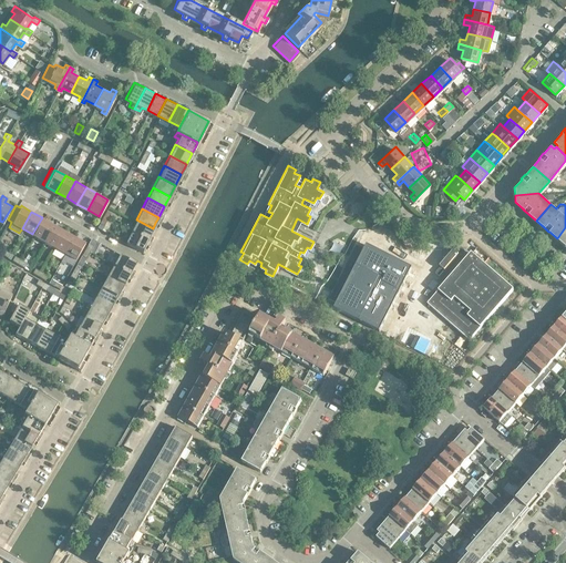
[(32,234),(43,239),(52,223),(42,217),(32,234)]
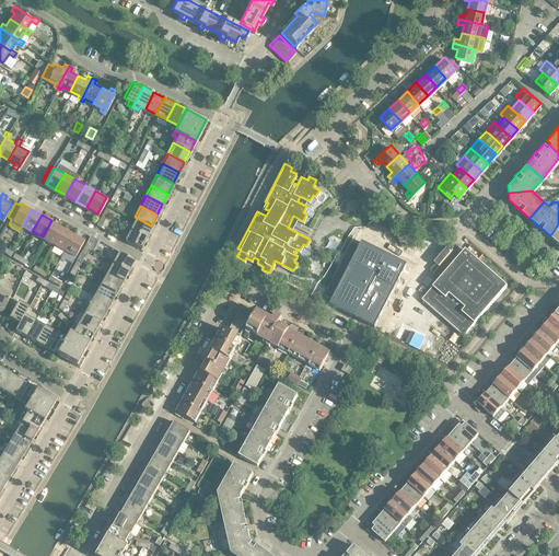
[(146,235),(149,230),(151,226),(135,217),(129,228),(146,235)]
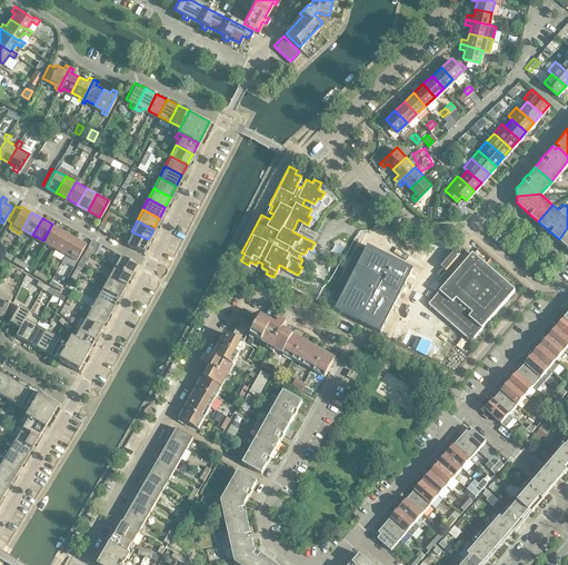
[(43,240),(55,247),(63,230),(52,224),(43,240)]
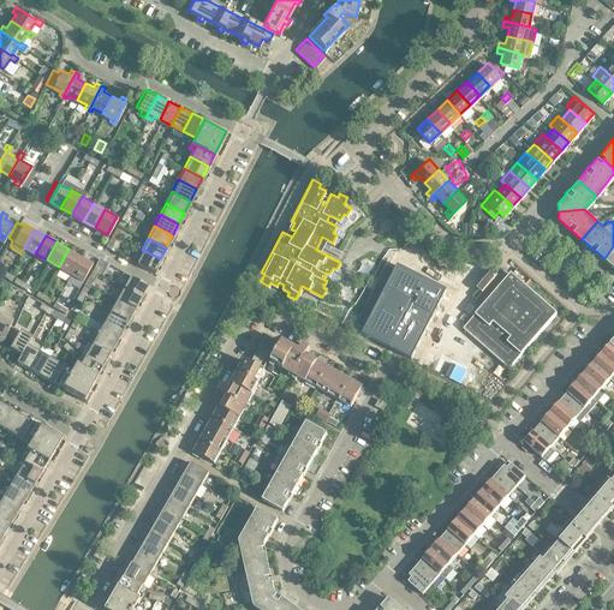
[(59,267),(70,273),(81,255),(69,249),(59,267)]
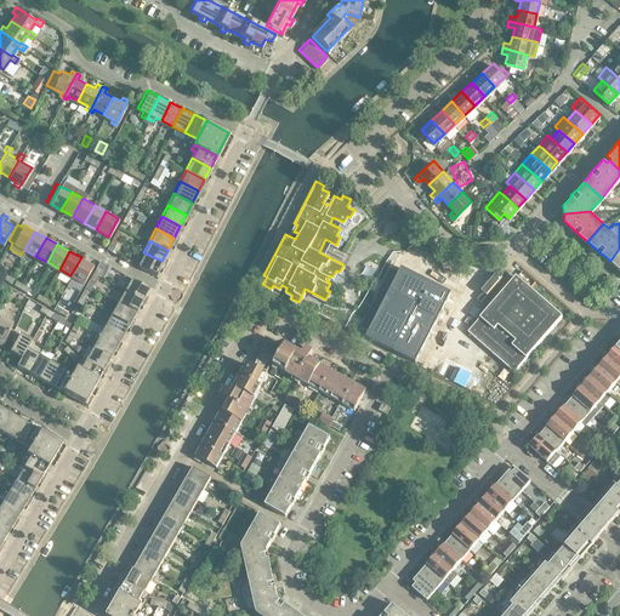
[(143,252),(137,263),(155,273),(161,261),(143,252)]
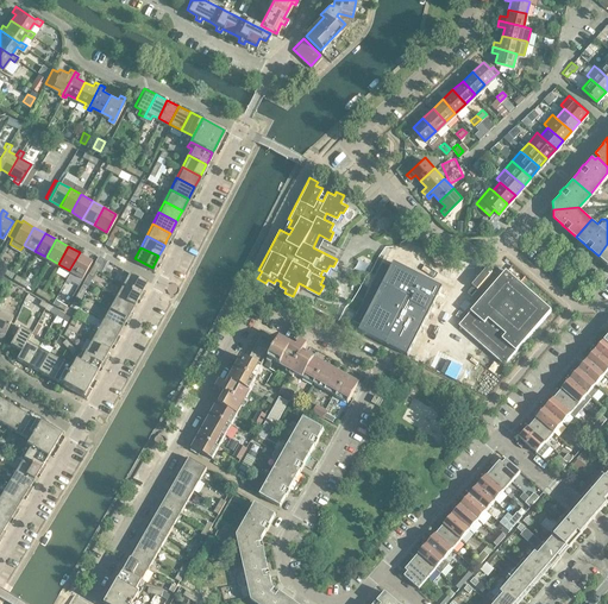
[(80,252),(69,270),(81,276),(91,258),(80,252)]
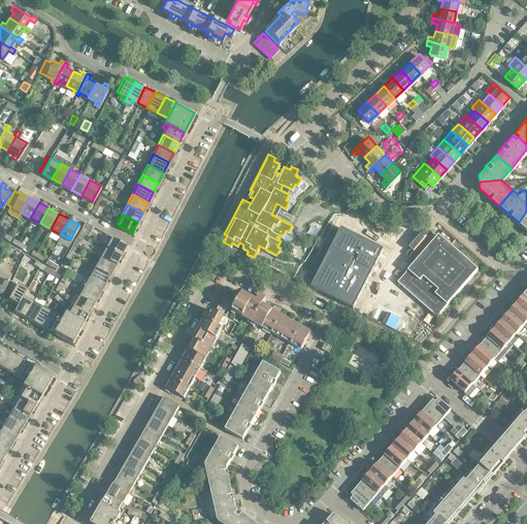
[(436,314),(478,266),(437,232),(397,280),(436,314)]
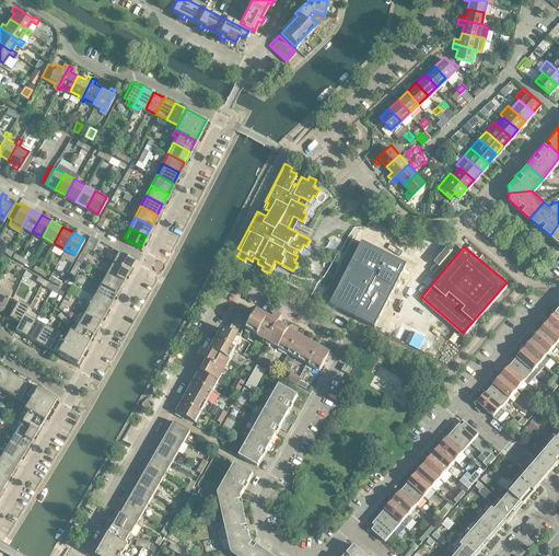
[(128,268),(131,263),(134,258),(117,248),(112,259),(128,268)]
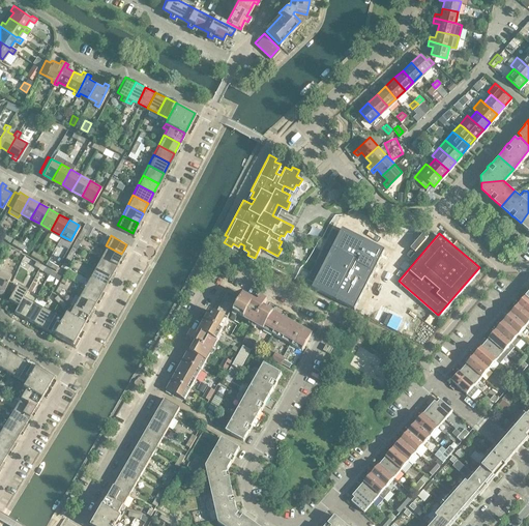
[(116,264),(118,260),(121,254),(106,245),(100,255),(116,264)]
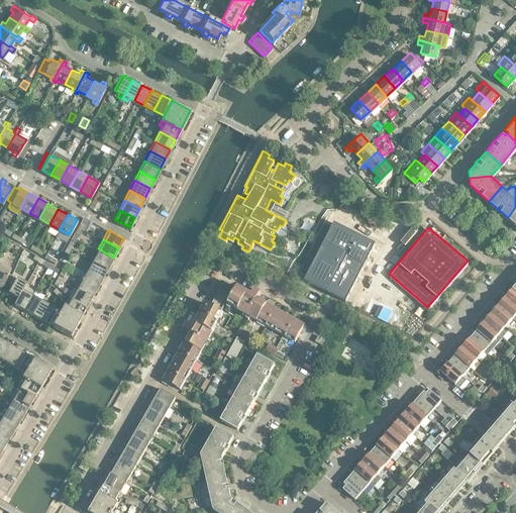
[(306,274),(304,278),(326,290),(329,285),(340,291),(343,285),(349,288),(358,270),(352,268),(355,262),(343,255),(346,250),(323,239),(321,243),(314,240),(299,270),(306,274)]
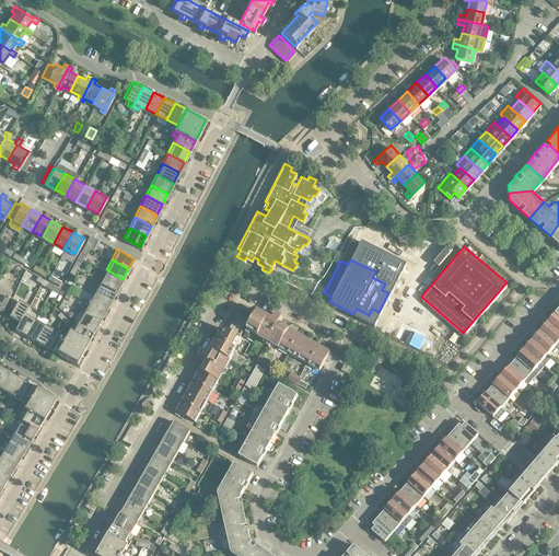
[(116,289),(119,284),(123,279),(106,269),(100,280),(116,289)]
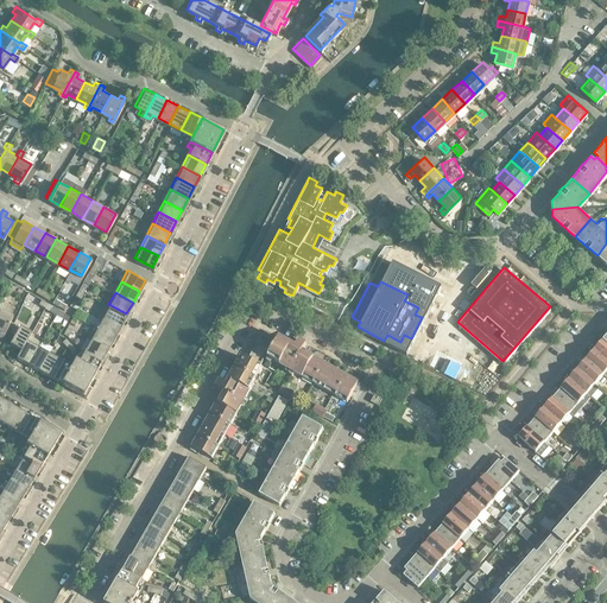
[(55,296),(52,300),(57,303),(63,306),(65,302),(59,298),(55,296)]
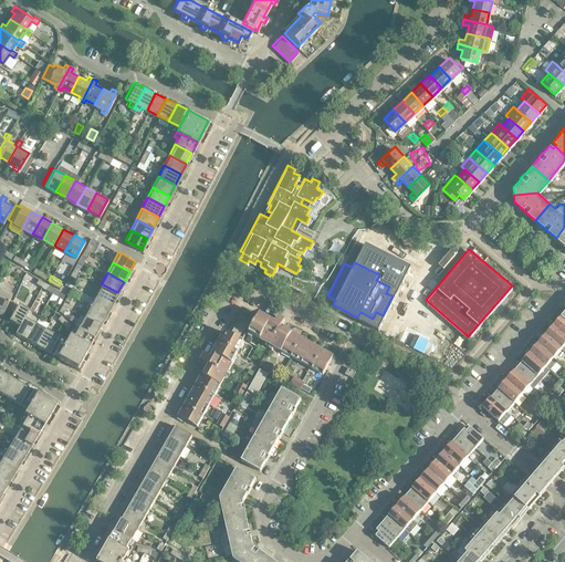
[(0,312),(1,312),(11,292),(1,288),(3,282),(0,280),(0,312)]
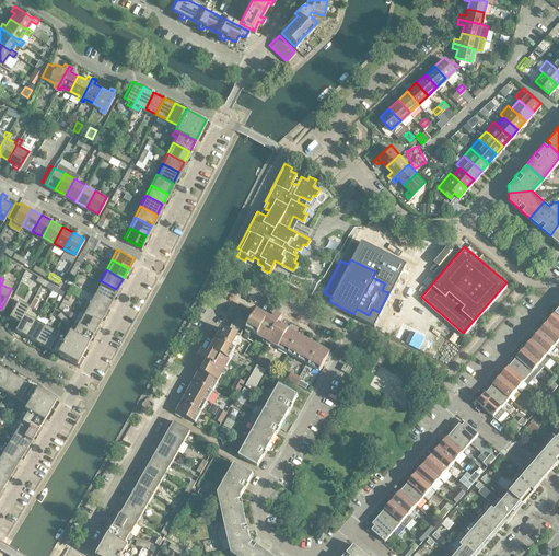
[(111,300),(113,296),(116,289),(100,280),(94,290),(111,300)]
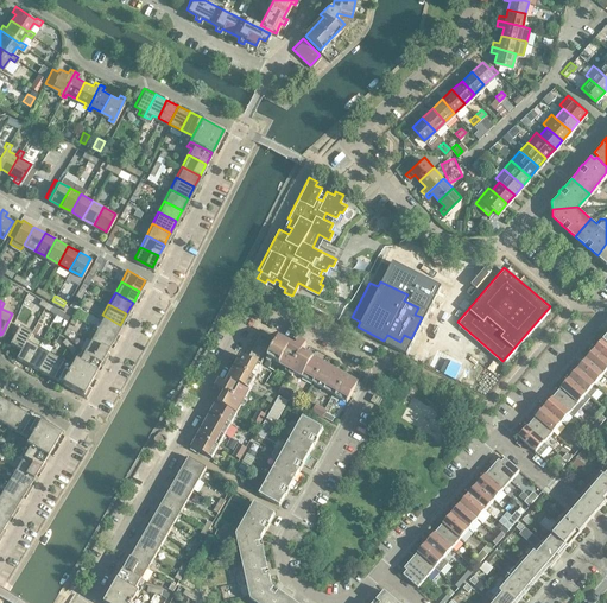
[(114,336),(118,330),(120,325),(102,315),(96,327),(114,336)]
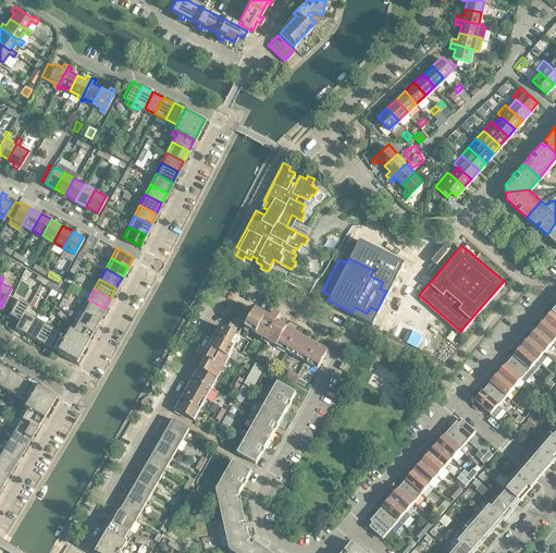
[(24,310),(28,303),(16,296),(8,312),(17,318),(19,318),(23,309),(24,310)]
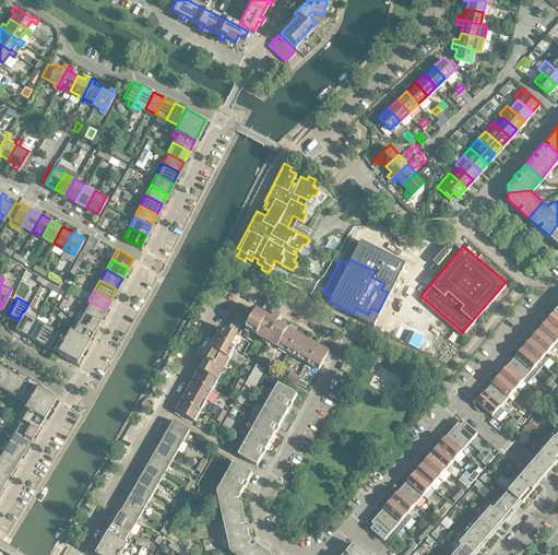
[(98,320),(102,316),(105,309),(88,300),(82,310),(98,320)]
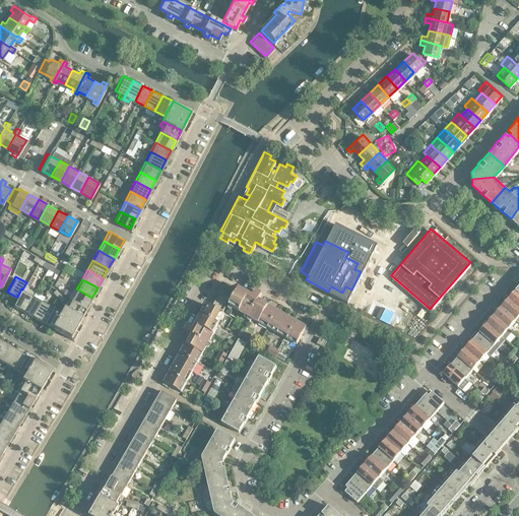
[(209,302),(216,305),(222,309),(235,287),(221,280),(209,302)]
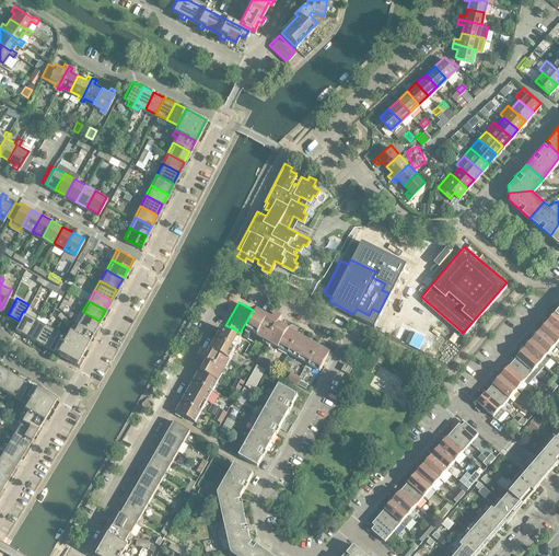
[(271,316),(278,320),(281,314),(275,310),(271,316)]
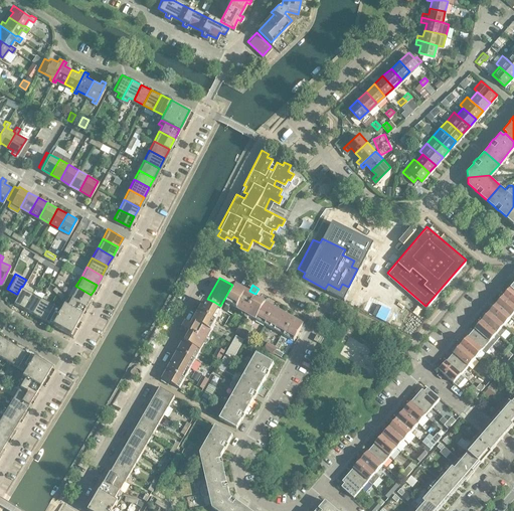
[(16,294),(12,301),(22,306),(30,291),(22,287),(21,286),(17,294),(16,294)]
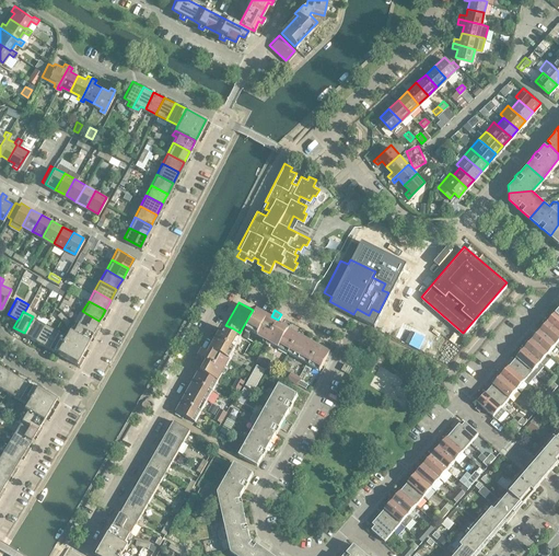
[(93,331),(96,325),(99,321),(82,311),(77,322),(93,331)]
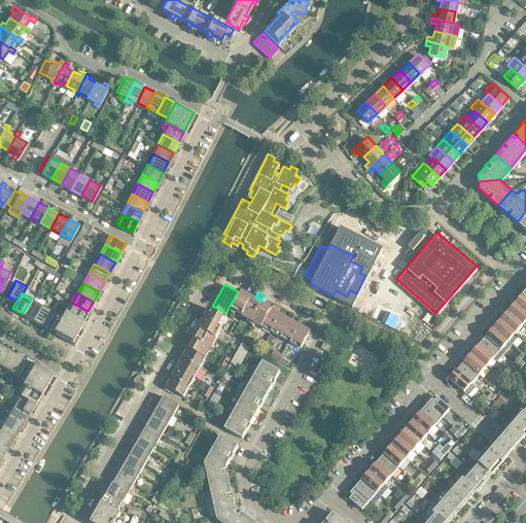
[(269,309),(249,298),(240,292),(231,308),(260,324),(269,309)]
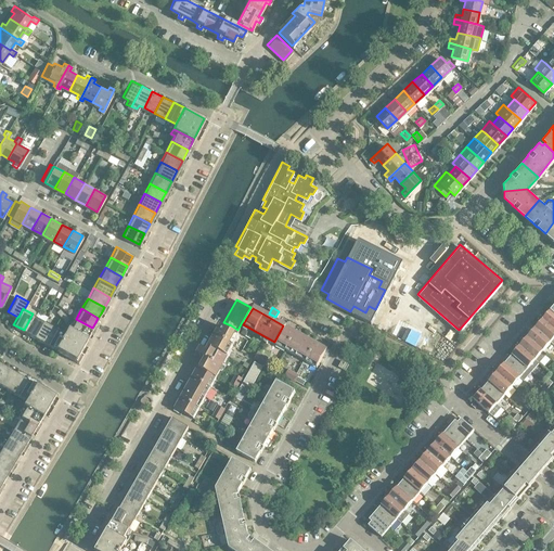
[(553,311),(552,310),(549,315),(546,312),(542,317),(553,328),(553,311)]
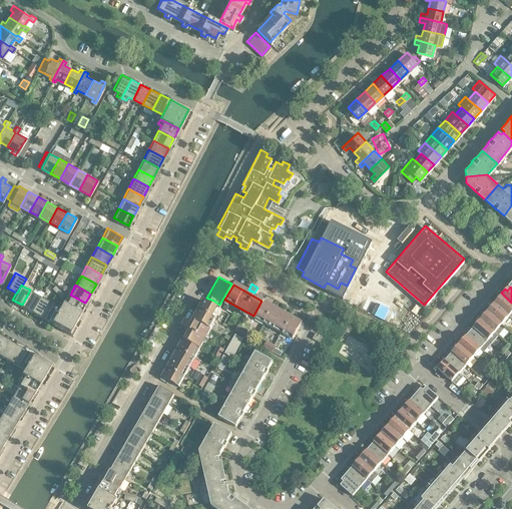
[(22,305),(32,311),(40,296),(30,290),(22,305)]
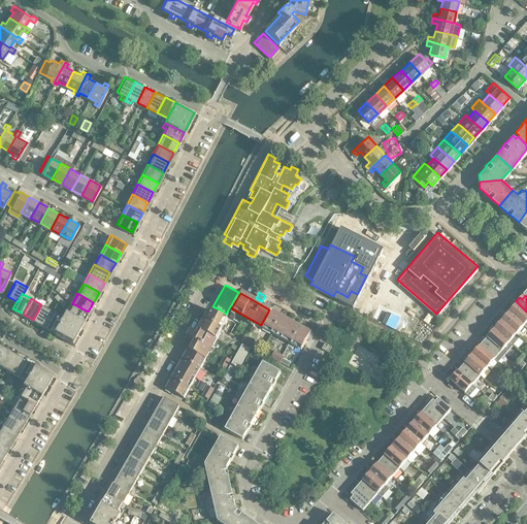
[(526,324),(526,312),(516,301),(511,306),(513,308),(511,312),(523,323),(526,326),(526,324)]
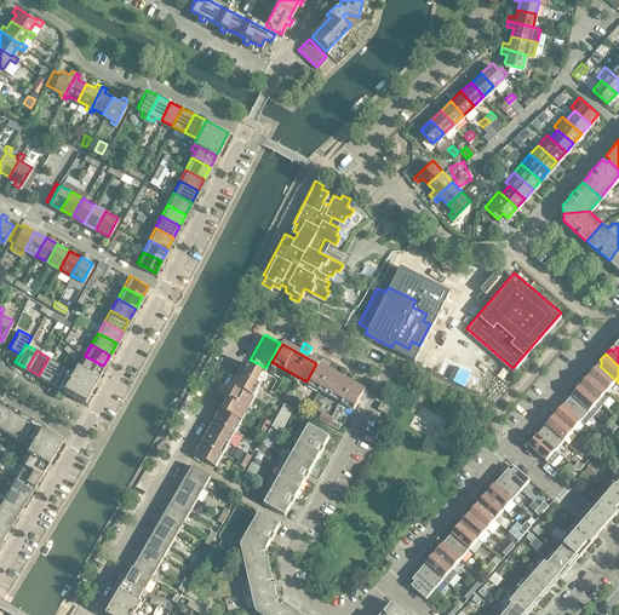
[(85,356),(81,362),(78,360),(74,365),(97,378),(103,366),(85,356)]
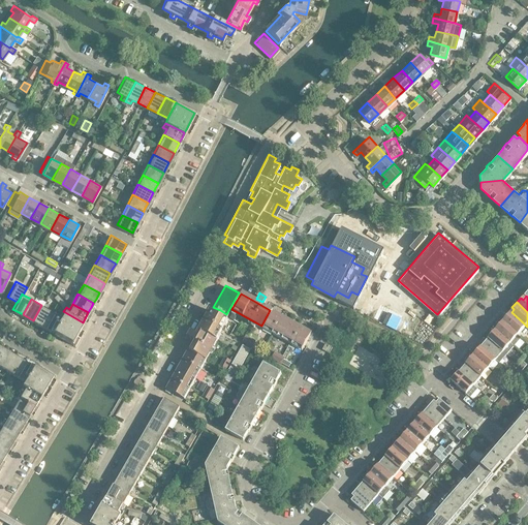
[(33,320),(42,326),(52,310),(41,305),(33,320)]
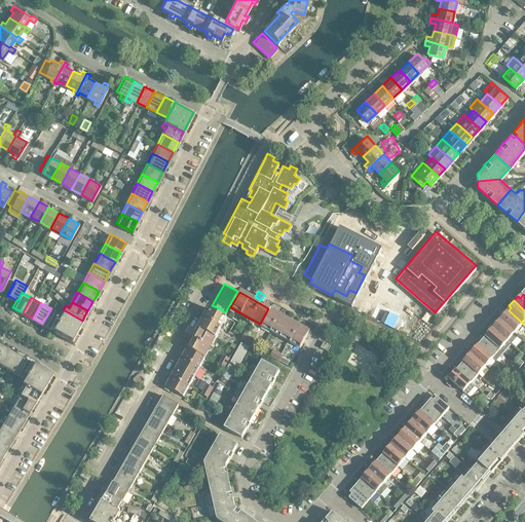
[(211,307),(189,346),(204,355),(226,315),(211,307)]
